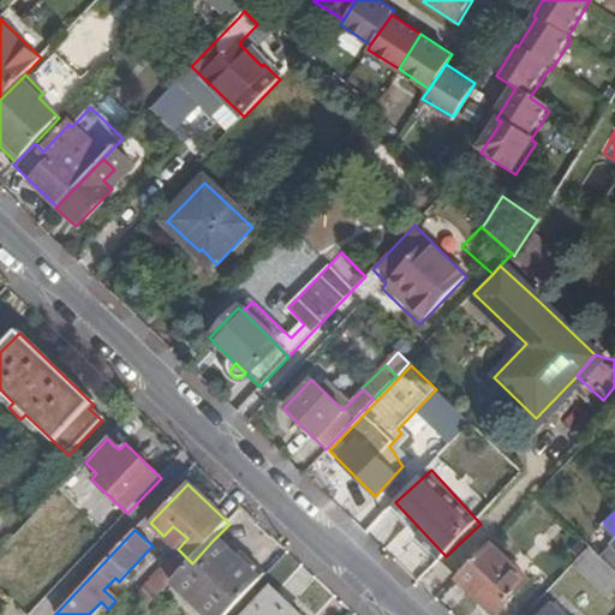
[(192,563),(173,583),(206,614),(228,614),(258,584),(213,541),(192,563)]
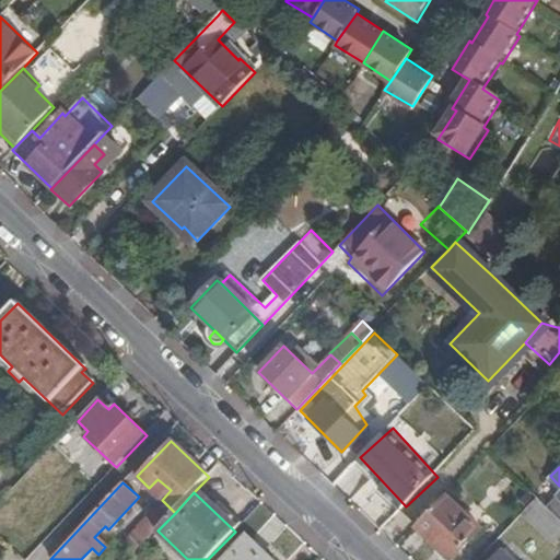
[(447,559),(448,559),(478,531),(442,497),(413,526),(447,559)]
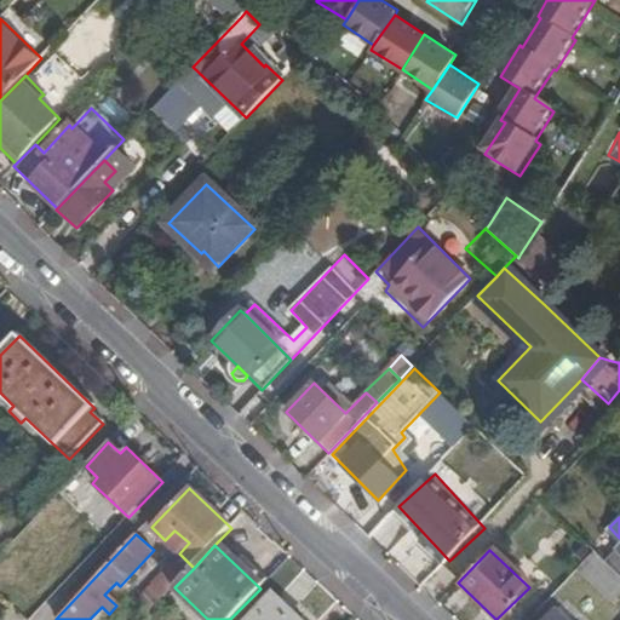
[(577,567),(609,598),(619,586),(619,579),(591,552),(577,567)]
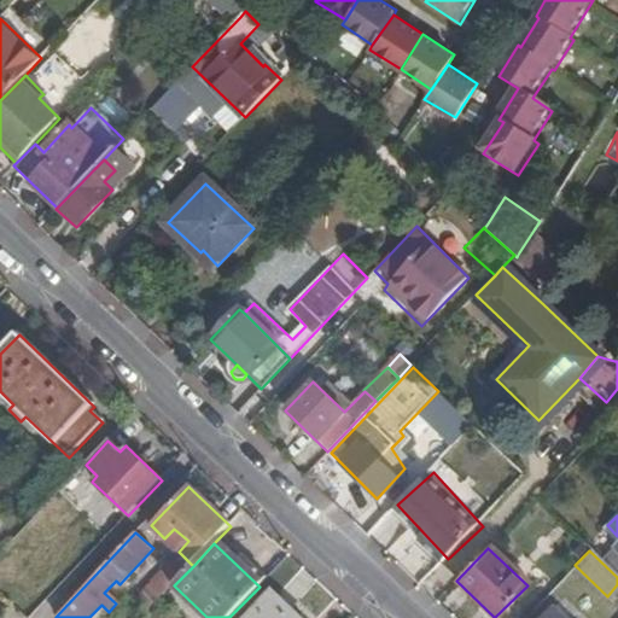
[(193,566),(180,553),(146,588),(159,600),(174,586),(193,566)]
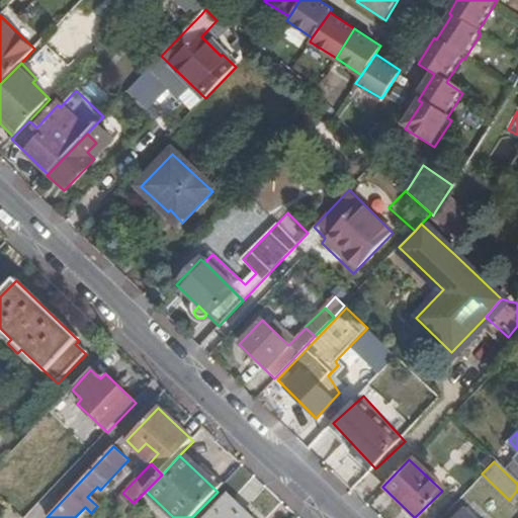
[(246,517),(228,501),(210,517),(246,517)]
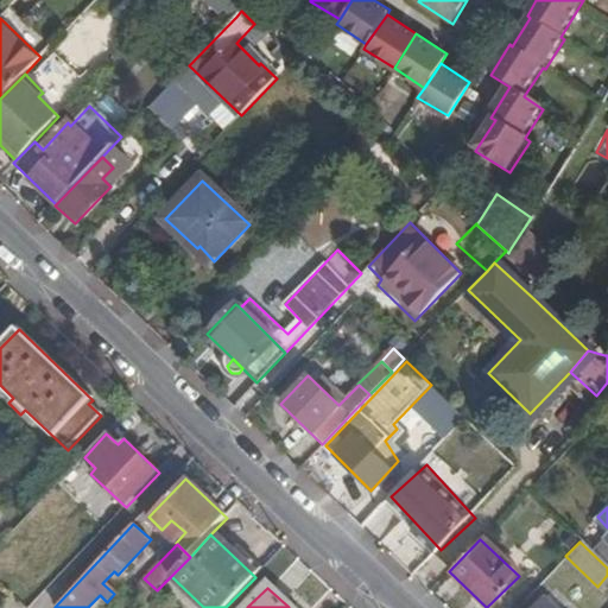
[(553,607),(542,596),(530,607),(553,607)]
